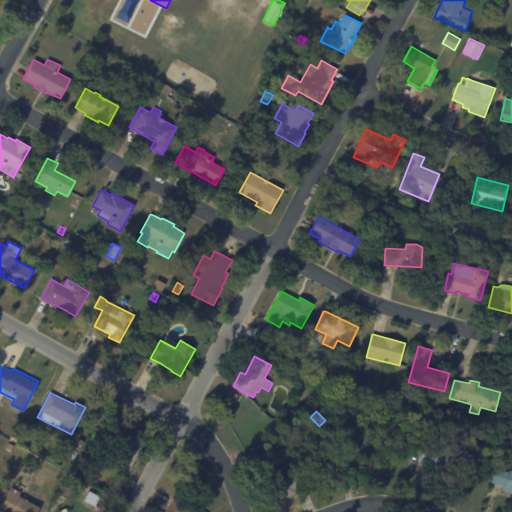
[(129,469),(115,461),(122,447),(104,437),(111,424),(131,435),(132,434),(145,440),(129,469)]
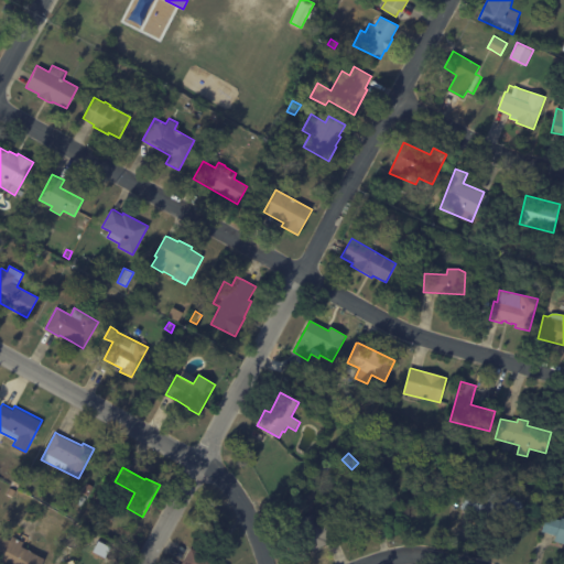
[(87,496),(82,492),(86,483),(93,486),(87,496)]
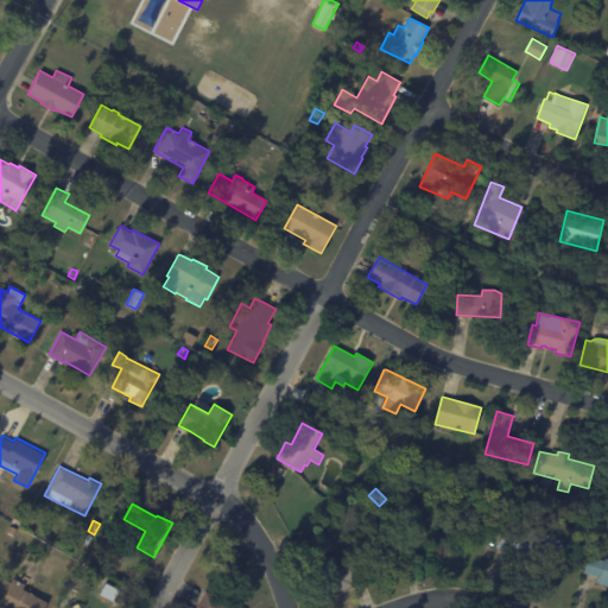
[(520,525),(564,537),(559,557),(540,552),(538,561),(527,557),(529,556),(498,548),(504,530),(518,533),(520,525)]
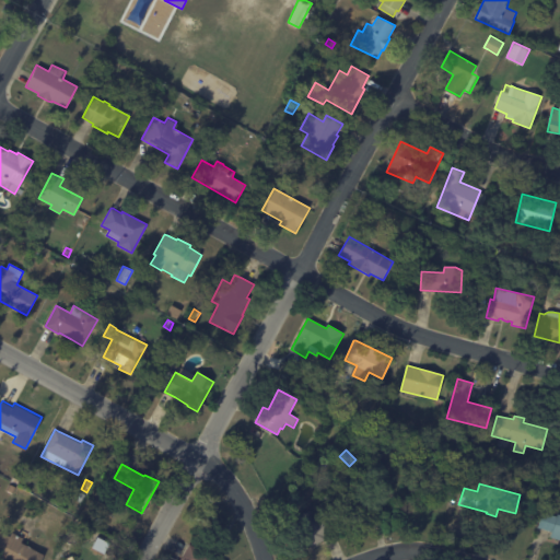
[(78,500),(82,492),(86,494),(82,502),(78,500)]
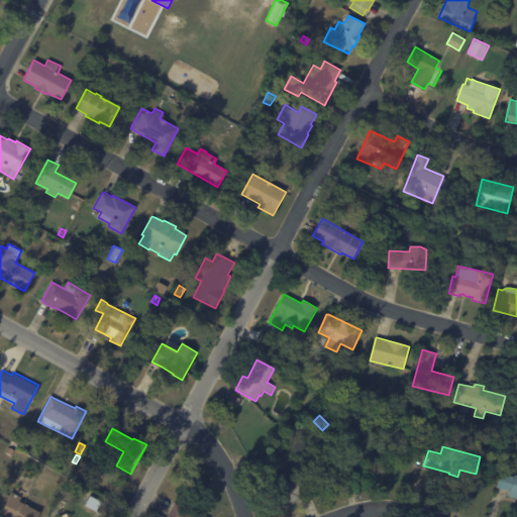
[(514,477),(515,477),(516,475),(516,499),(509,497),(511,491),(498,488),(502,474),(514,477)]
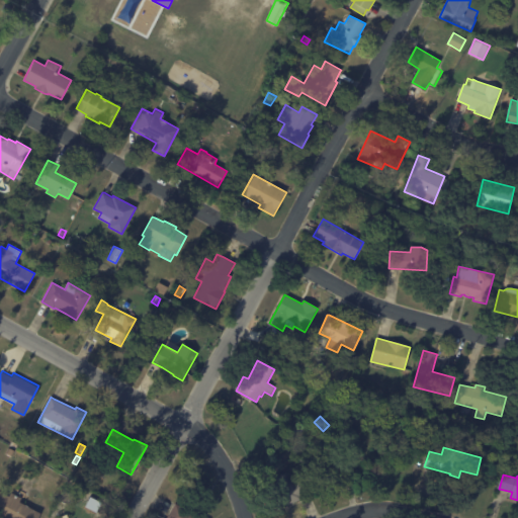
[(19,500),(40,512),(36,517),(8,517),(0,513),(0,490),(9,495),(11,491),(21,497),(19,500)]
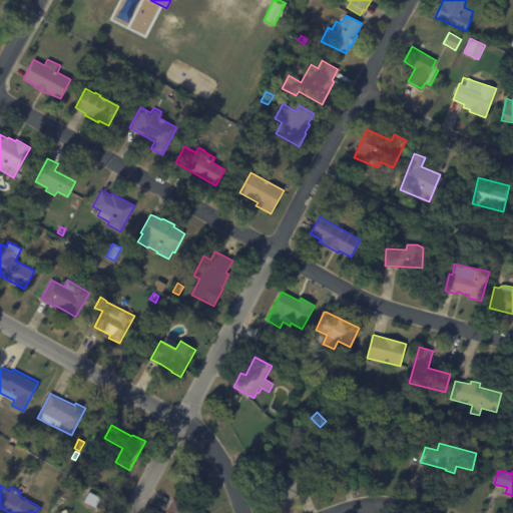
[(164,512),(173,497),(185,504),(186,503),(200,511),(199,512),(200,512),(164,512)]
